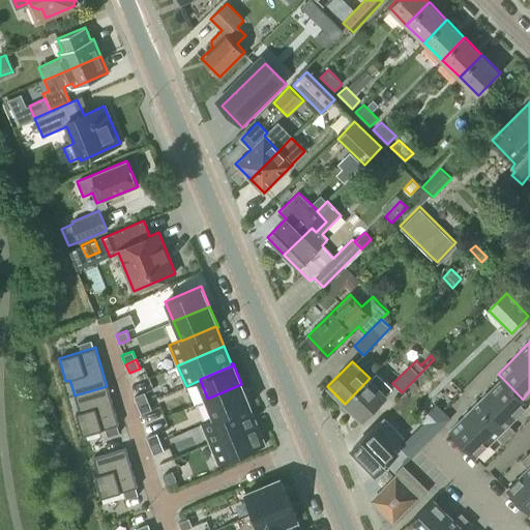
[(345,404),(361,420),(387,394),(386,393),(392,387),(377,372),(345,404)]
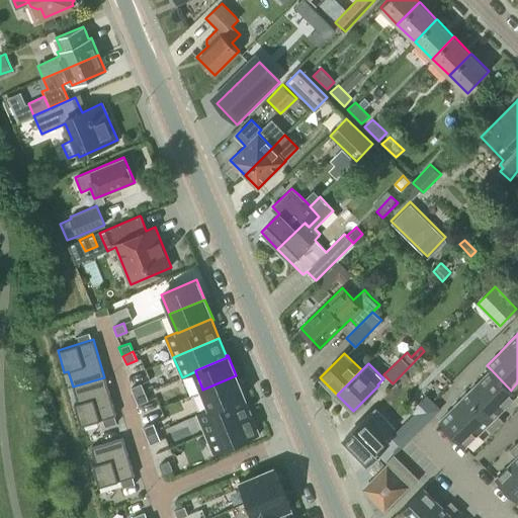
[(450,410),(439,421),(463,445),(475,435),(485,425),(492,432),(498,427),(503,421),(496,414),(502,408),(514,397),(517,394),(512,389),(511,391),(491,369),(489,371),(477,383),(470,390),(469,390),(464,394),(460,399),(450,410)]
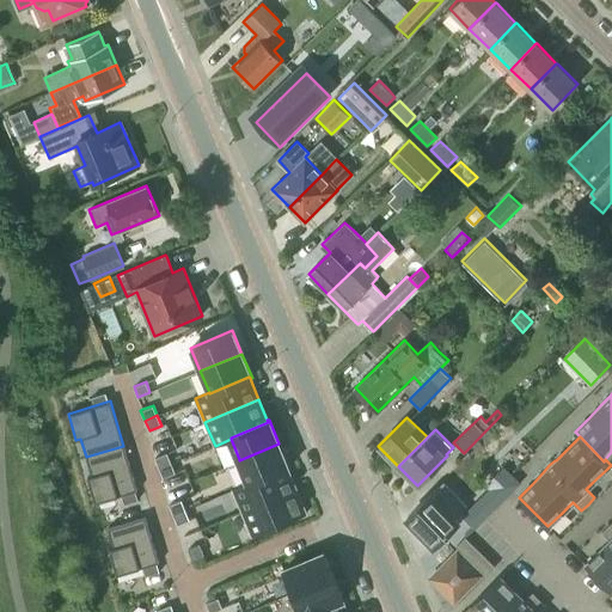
[(287,466),(287,467),(289,467),(279,444),(239,460),(239,459),(237,460),(246,482),(248,483),(287,466)]
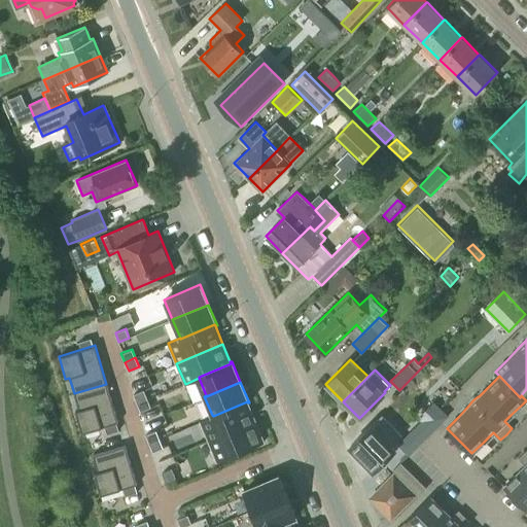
[(106,384),(74,393),(78,409),(75,410),(81,432),(118,421),(112,400),(106,384)]
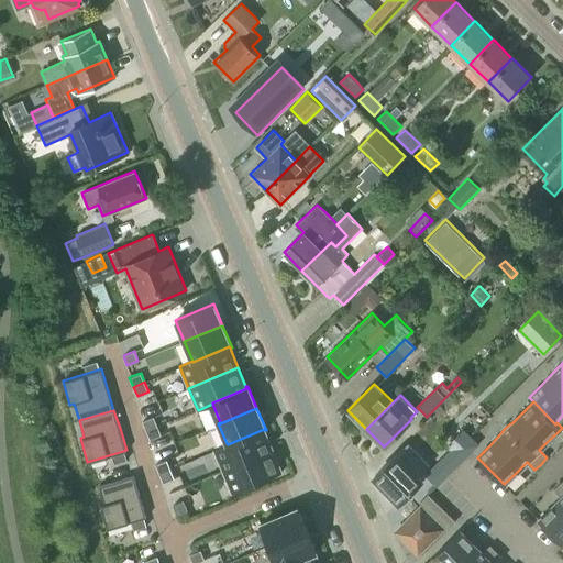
[(146,430),(157,426),(153,416),(145,419),(142,421),(146,430)]
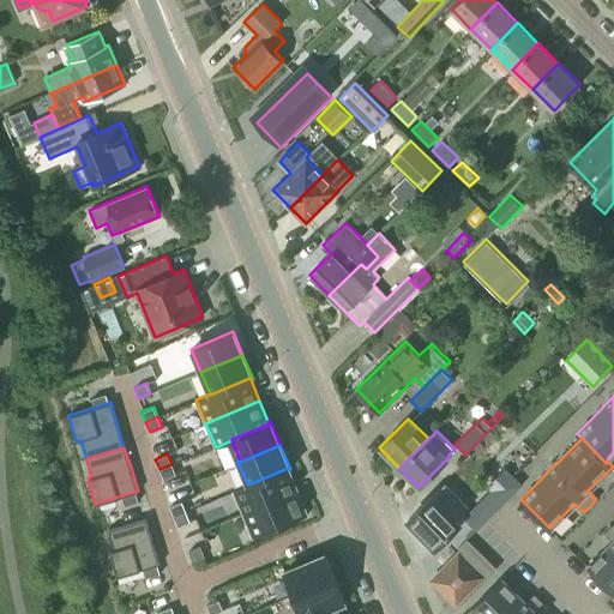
[(160,469),(163,479),(175,474),(172,464),(160,469)]
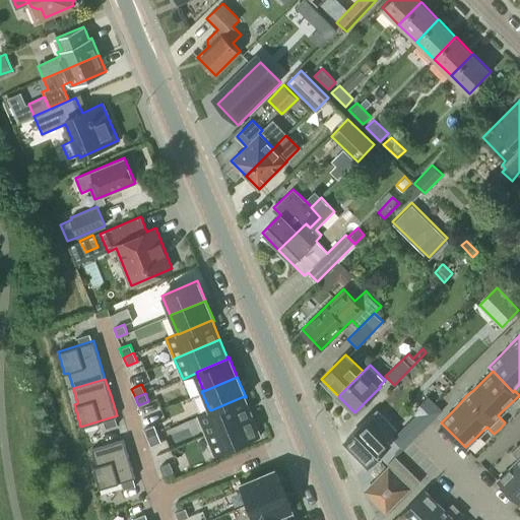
[(206,435),(252,415),(244,397),(244,396),(210,410),(209,409),(198,414),(206,435)]
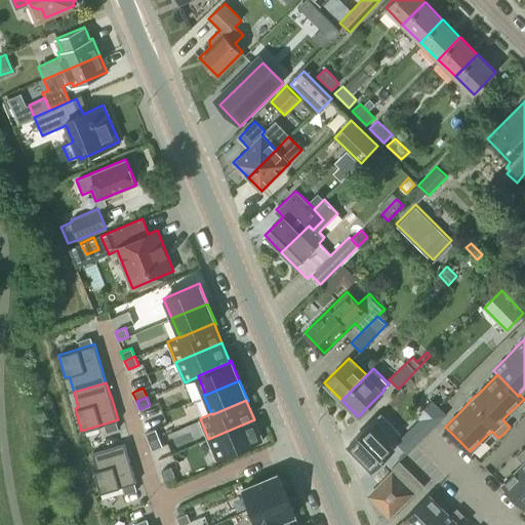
[(427,414),(398,442),(407,452),(416,443),(446,414),(439,406),(436,404),(433,401),(423,411),(427,414)]
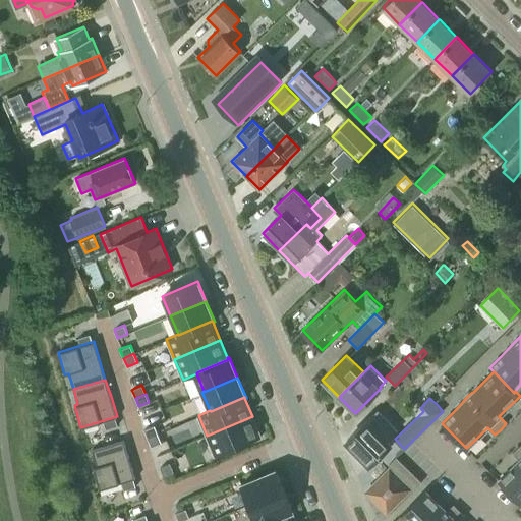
[(366,419),(346,440),(369,463),(370,464),(391,444),(386,440),(397,429),(377,409),(366,419)]
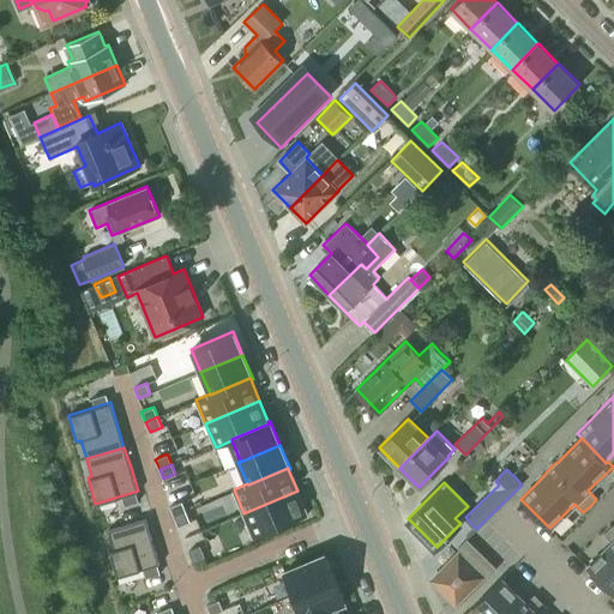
[(298,491),(244,513),(253,537),(307,515),(298,491)]
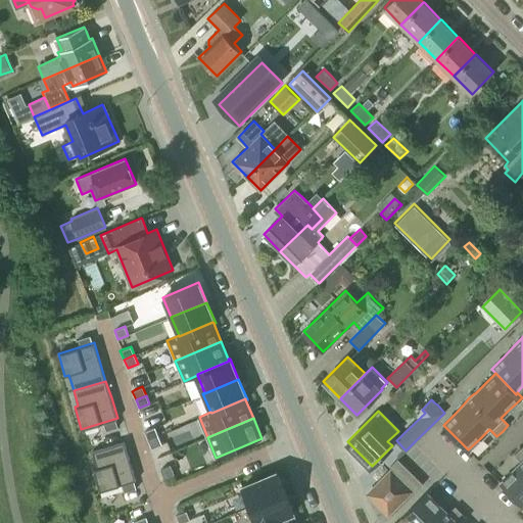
[(145,431),(148,439),(158,435),(154,427),(149,429),(145,431)]
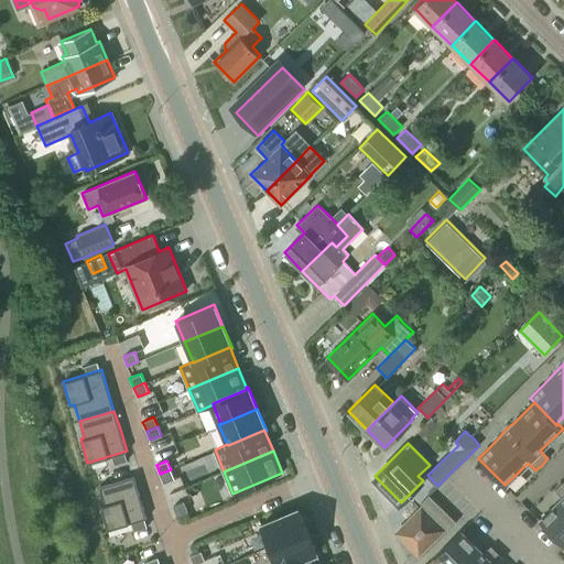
[(160,474),(163,484),(174,479),(171,469),(160,474)]
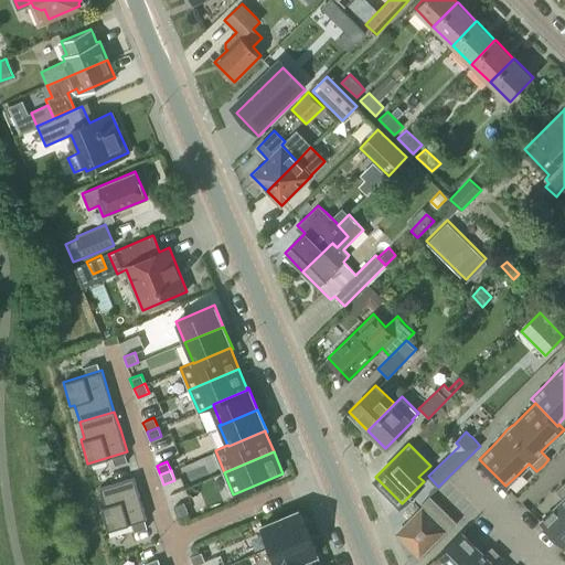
[(107,531),(147,519),(140,497),(134,477),(99,488),(105,505),(99,507),(107,531)]
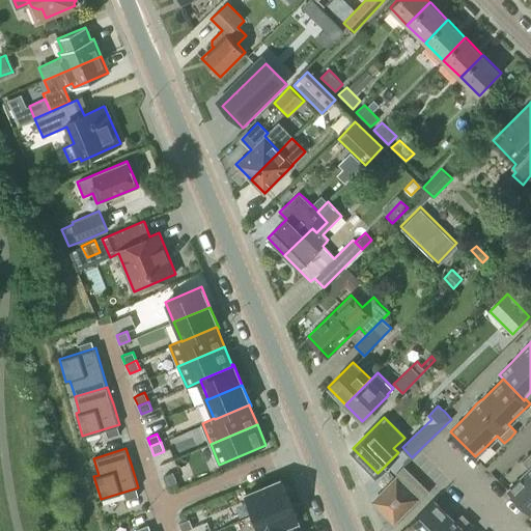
[(520,479),(508,491),(530,512),(530,452),(528,455),(522,462),(529,469),(520,479)]
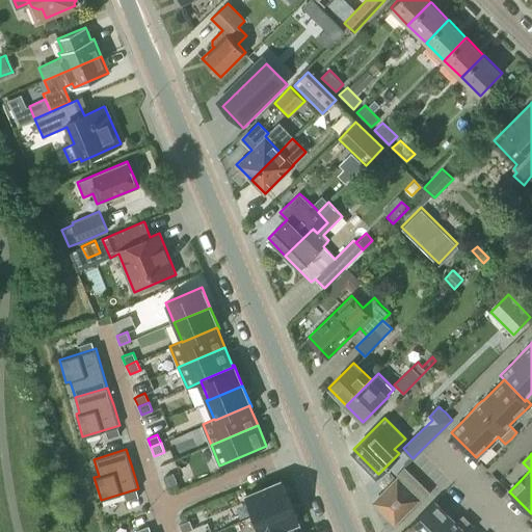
[(397,475),(423,500),(430,493),(404,467),(397,475)]
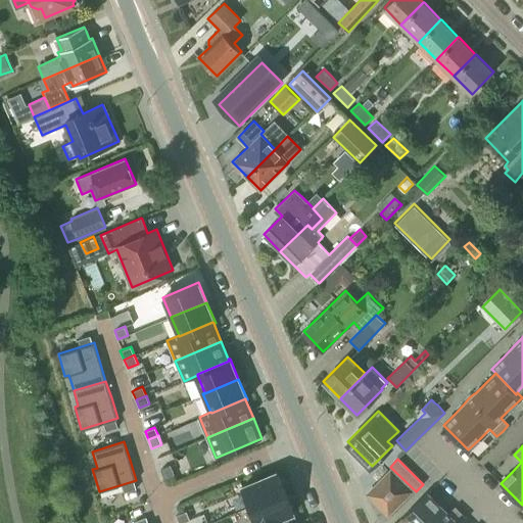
[(160,469),(163,478),(175,474),(171,465),(160,469)]
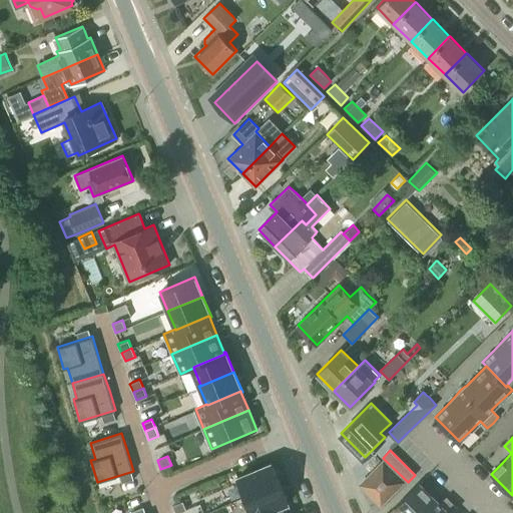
[(383,461),(361,484),(381,504),(403,481),(383,461)]
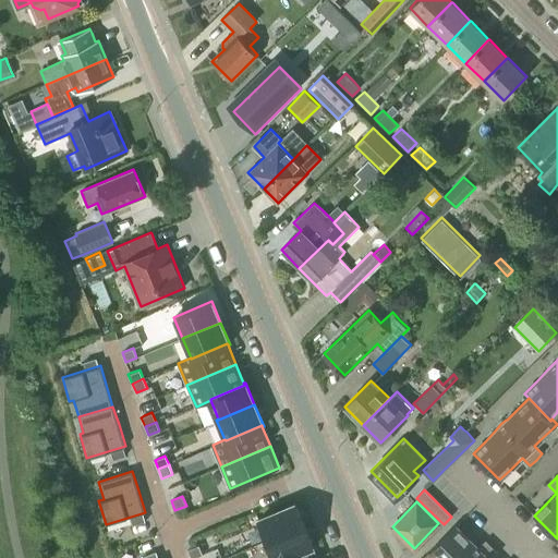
[(267,541),(305,524),(295,502),(257,519),(267,541)]
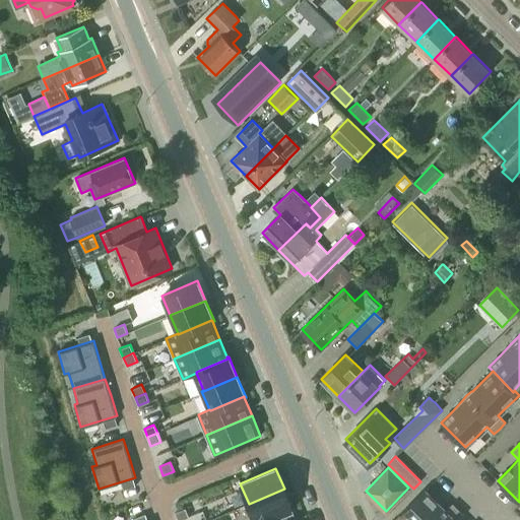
[(263,519),(293,508),(284,489),(249,504),(255,519),(263,519)]
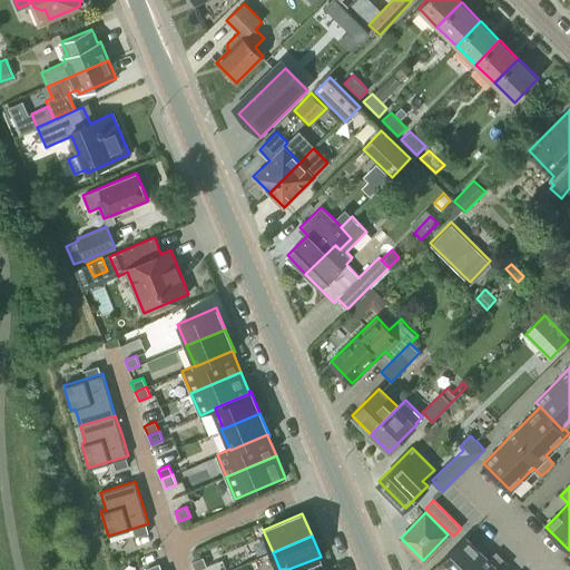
[(502,569),(509,564),(502,558),(495,551),(488,559),(477,548),(465,537),(438,564),(443,569),(502,569)]
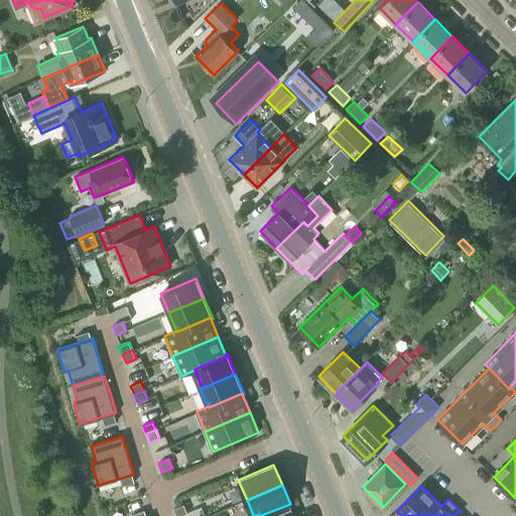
[(173,508),(176,515),(178,515),(187,512),(183,504),(177,506),(173,508)]
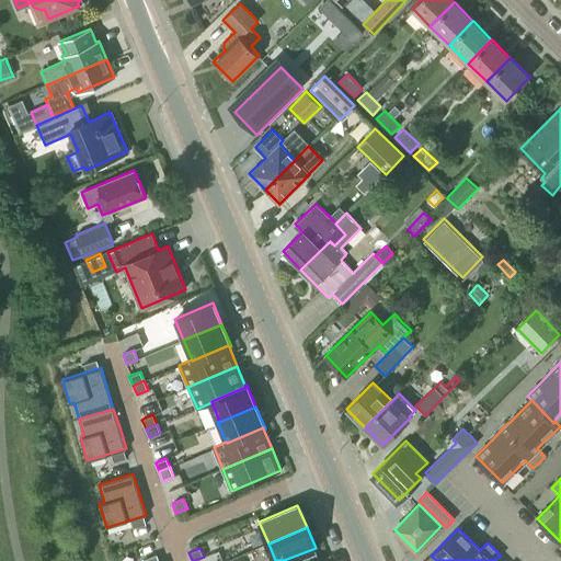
[(318,560),(313,550),(316,549),(316,548),(284,560),(318,560)]
